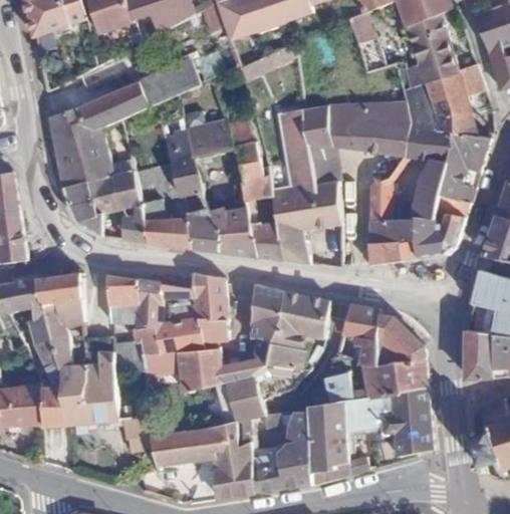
[(81,9),(79,0),(23,0),(32,36),(68,26),(67,24),(84,19),(81,9)]
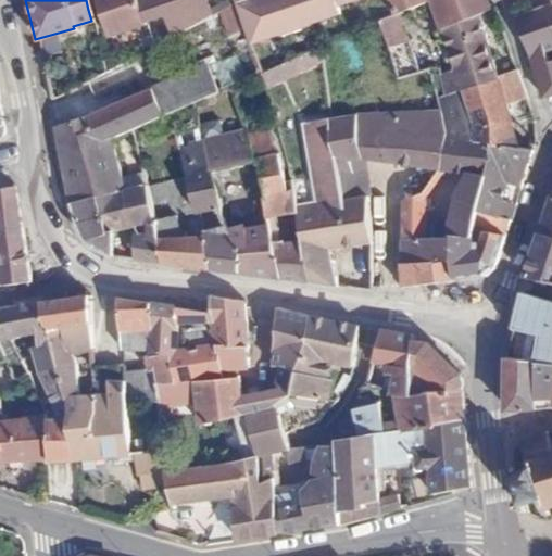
[(120,0),(86,0),(88,10),(120,0)]
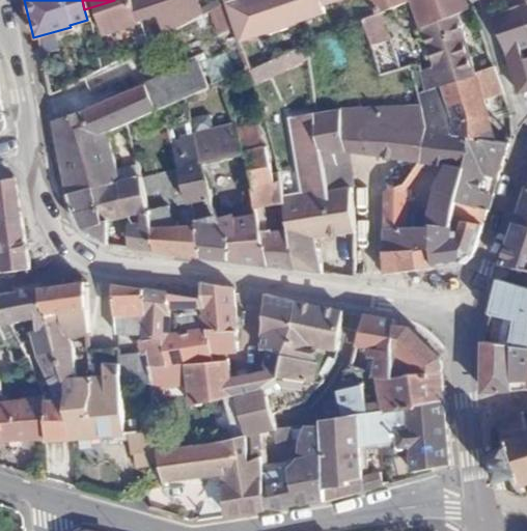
[(130,0),(134,14),(151,6),(161,34),(202,12),(198,0),(130,0)]
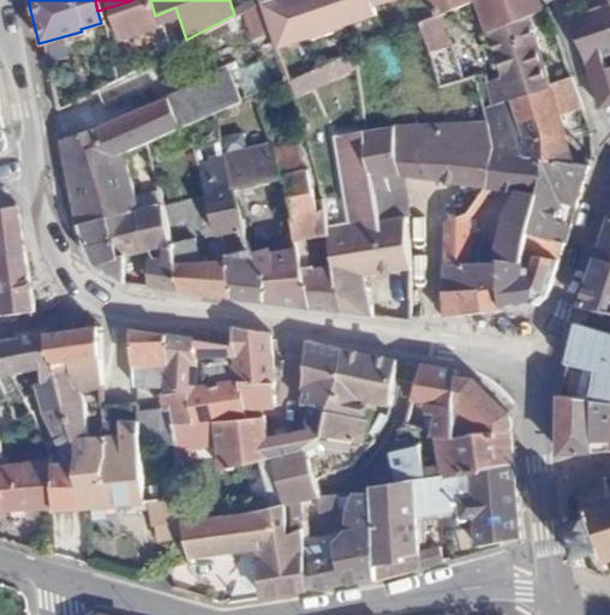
[(383,0),(253,0),(256,4),(261,18),(269,42),(376,9),(375,3),(383,0)]
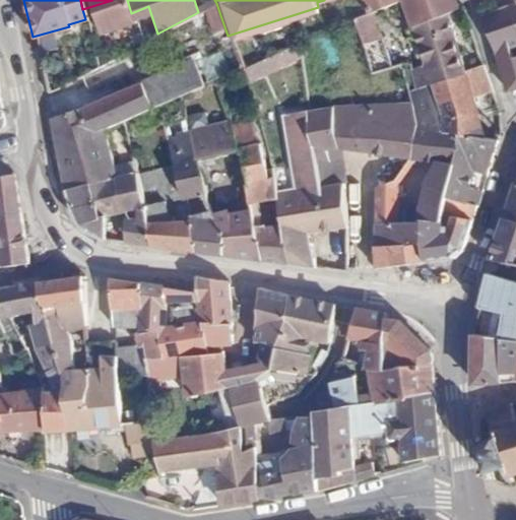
[(360,0),(365,13),(368,12),(394,0),(360,0)]
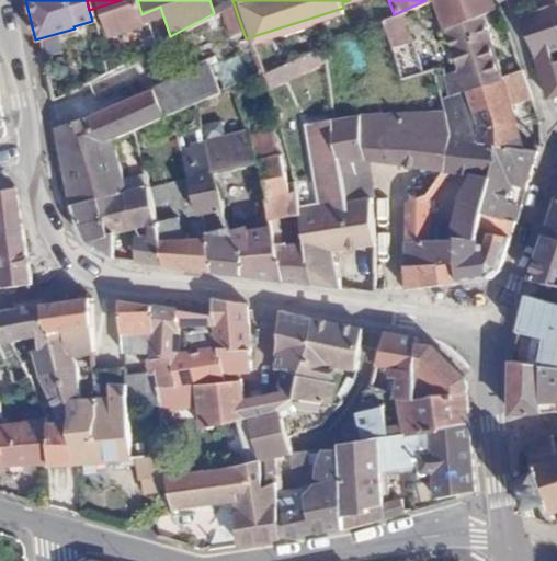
[(429,0),(455,70),(440,76),(446,93),(461,89),(499,77),(479,12),(491,8),(489,3),(488,0),(429,0)]
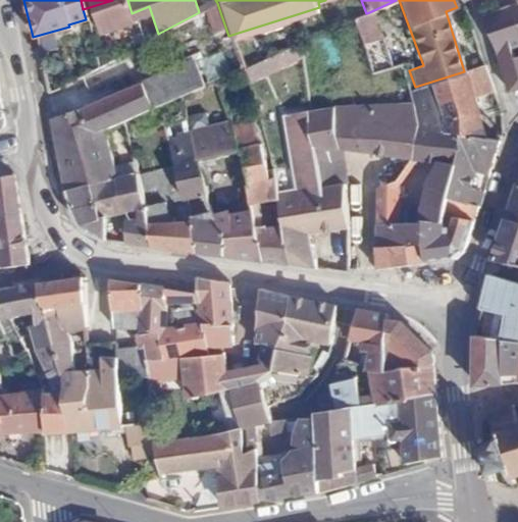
[(517,0),(516,0),(508,4),(517,30),(517,0)]
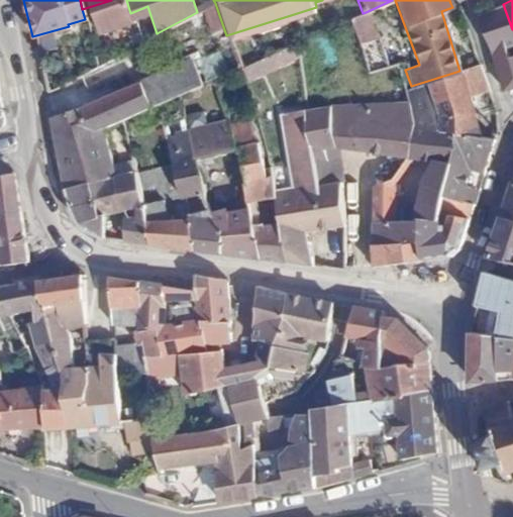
[(219,15),(215,3),(204,8),(208,19),(219,15)]
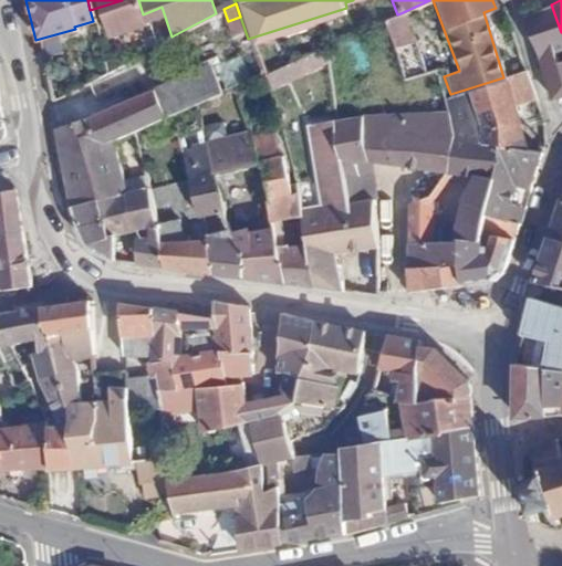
[(561,32),(551,4),(523,16),(537,58),(551,52),(561,46),(561,32)]
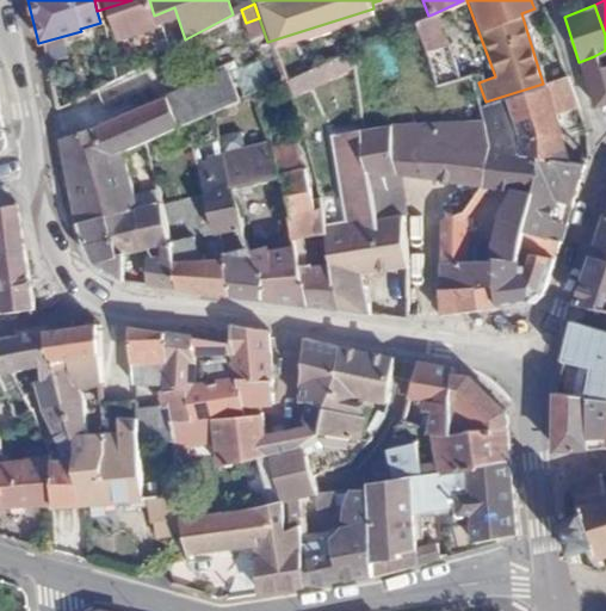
[(432,14),(428,16),(413,23),(436,85),(457,79),(432,14)]
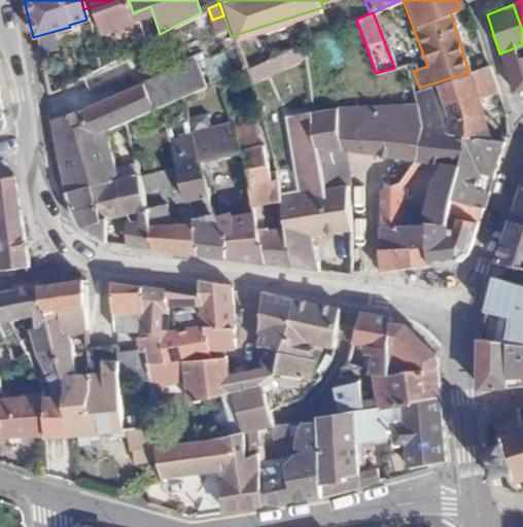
[(299,45),(243,69),(247,82),(301,60),(299,45)]
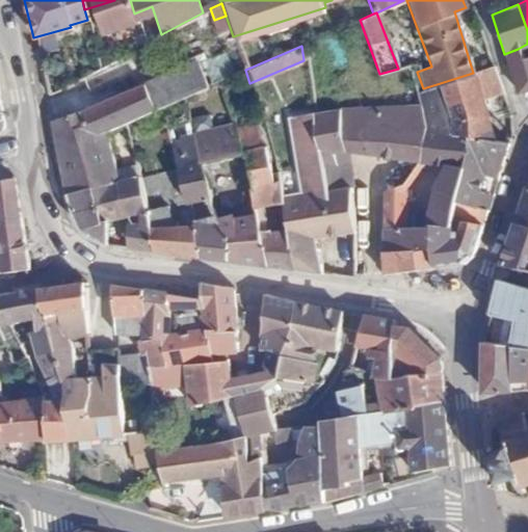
[(518,49),(504,54),(516,90),(518,91),(527,88),(527,56),(522,59),(518,49)]
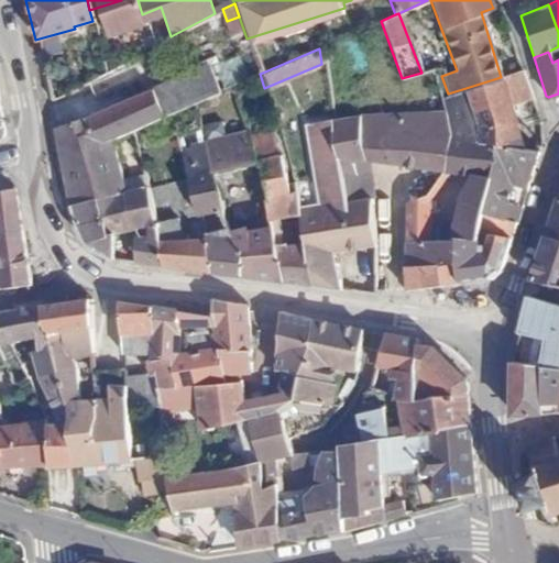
[(237,84),(243,81),(231,55),(174,79),(185,106),(193,103),(237,84)]
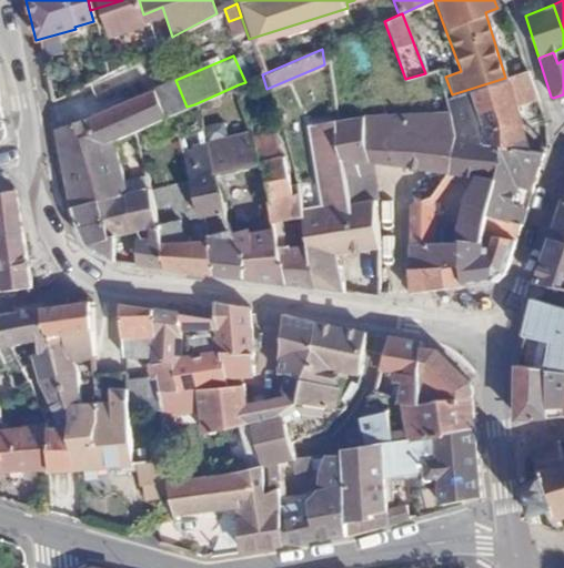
[(524,72),(505,78),(466,90),(486,143),(499,146),(527,152),(513,104),(533,99),(524,72)]
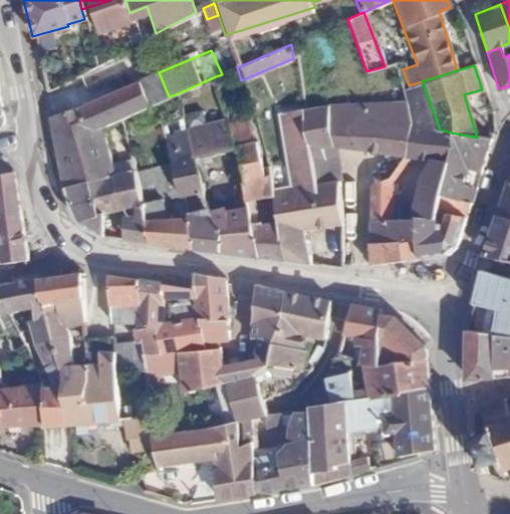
[(169,96),(159,72),(48,117),(56,154),(62,187),(107,174),(113,173),(99,126),(119,117),(156,102),(169,96)]
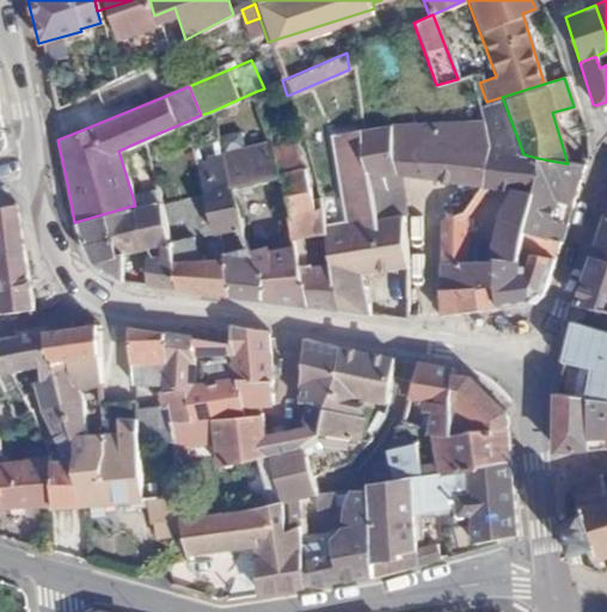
[(502,97),(486,102),(476,105),(480,121),(486,145),(480,187),(509,191),(496,219),(490,243),(485,258),(495,307),(531,301),(539,297),(557,242),(523,234),(537,158),(523,154),(502,97)]
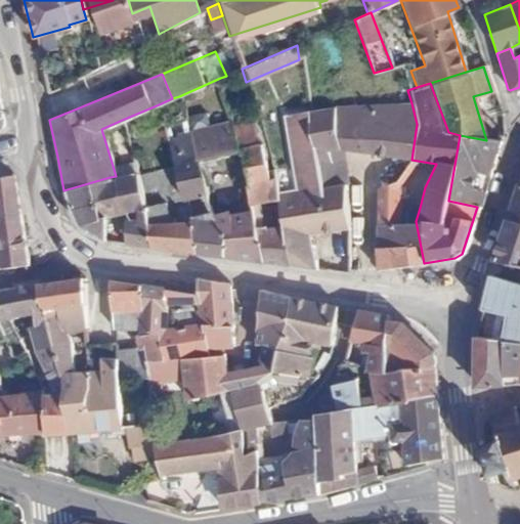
[(336,106),(309,111),(316,164),(329,162),(328,149),(339,148),(412,160),(417,124),(412,103),(336,106)]
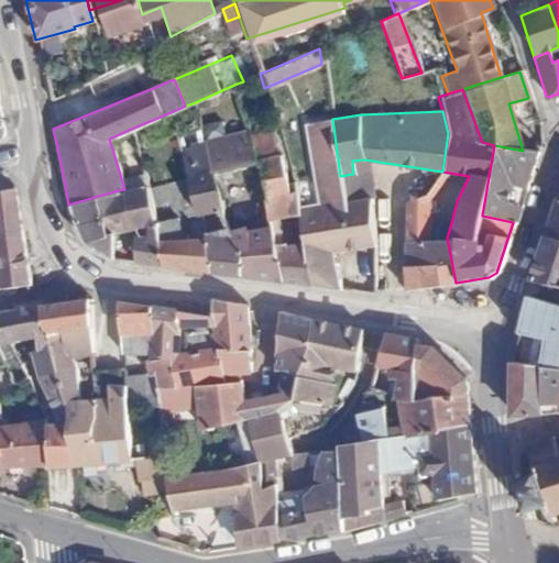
[(315,198),(296,202),(297,213),(302,244),(307,285),(337,290),(330,252),(371,246),(366,198),(344,200),(340,176),(332,119),(303,124),(315,198)]
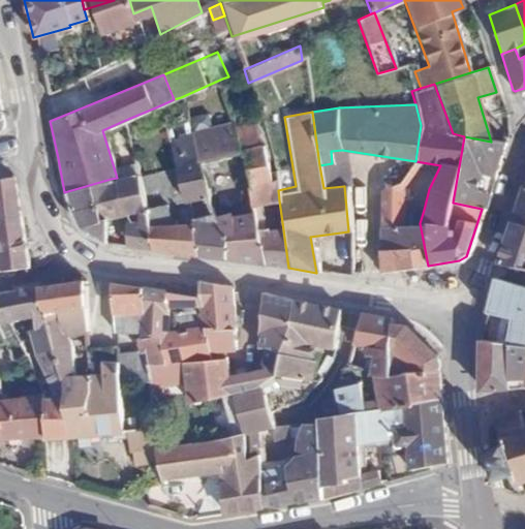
[(254,121),(233,127),(239,152),(261,147),(254,121)]
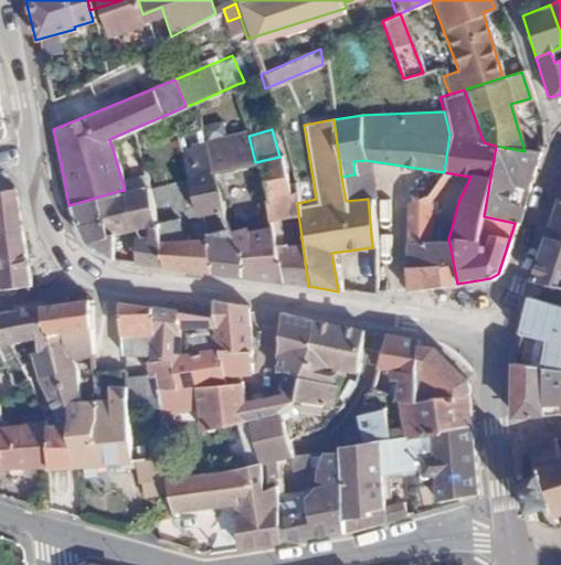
[(247,130),(202,141),(203,144),(211,173),(255,162),(249,136),(247,130)]
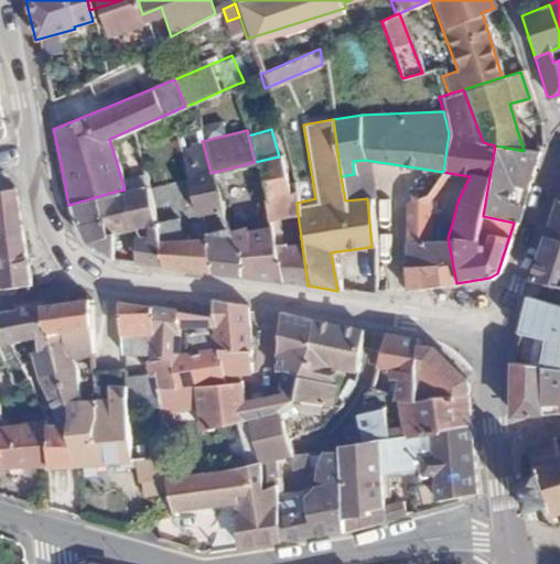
[(203,143),(180,149),(186,177),(196,216),(204,215),(211,213),(219,210),(211,173),(203,143)]
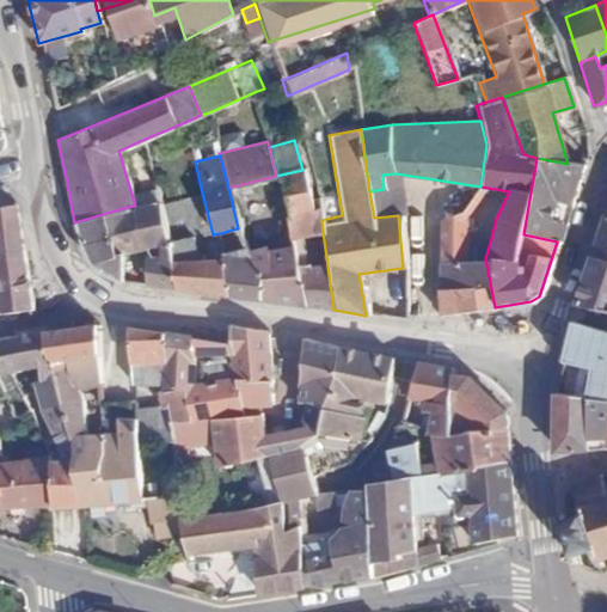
[(523,234),(557,242),(581,166),(568,164),(537,158),(523,234)]
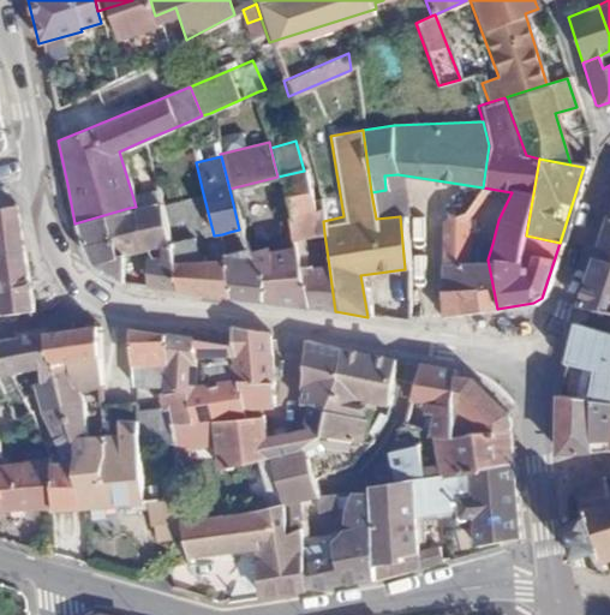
[(323,221),(321,203),(314,204),(304,171),(277,177),(293,249),(306,306),(335,311),(329,267),(311,266),(305,238),(324,233),(323,221)]
